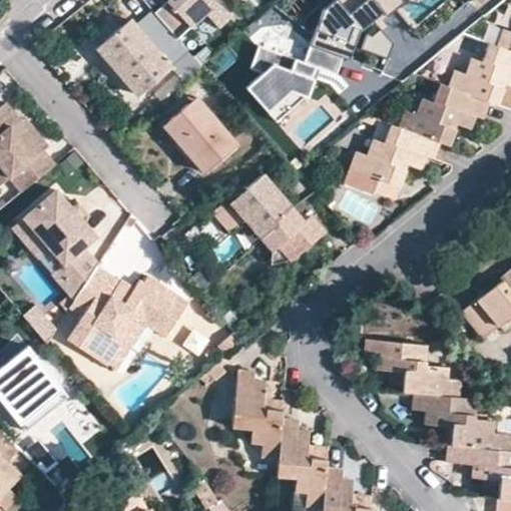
[(227,22),(207,0),(163,0),(167,3),(154,14),(177,40),(202,18),(215,33),(227,22)]
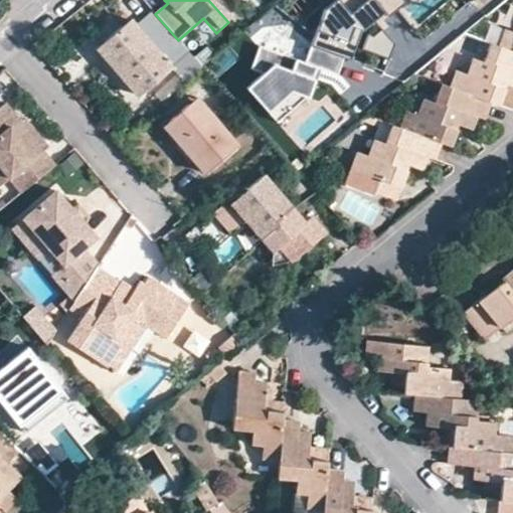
[(356,45),(354,44),(357,33),(383,12),(387,16),(399,6),(394,0),(337,0),(324,11),(312,44),(329,53),(323,72),(319,84),(294,105),(314,130),(343,106),(340,92),(349,67),(356,45)]
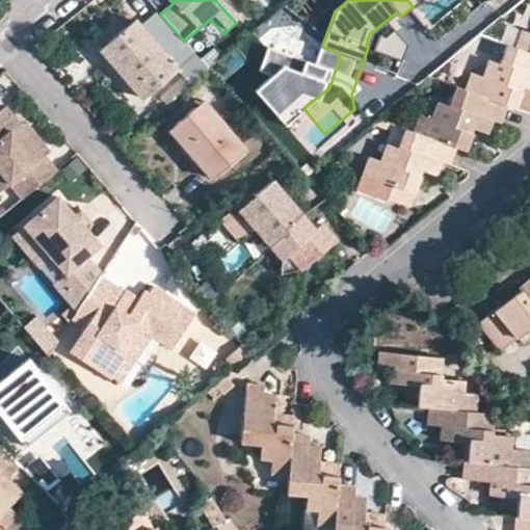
[(160,15),(158,12),(141,27),(136,21),(101,52),(141,98),(177,70),(190,86),(209,70),(184,42),(160,15)]
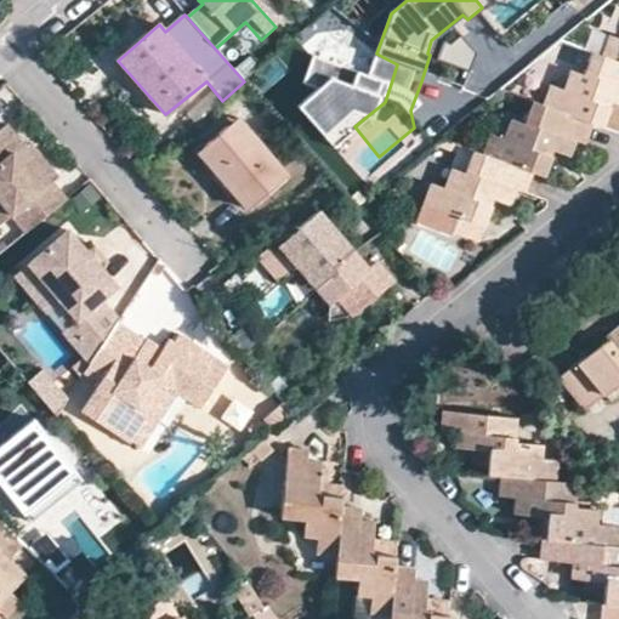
[(618,40),(608,37),(601,55),(618,61),(618,40)]
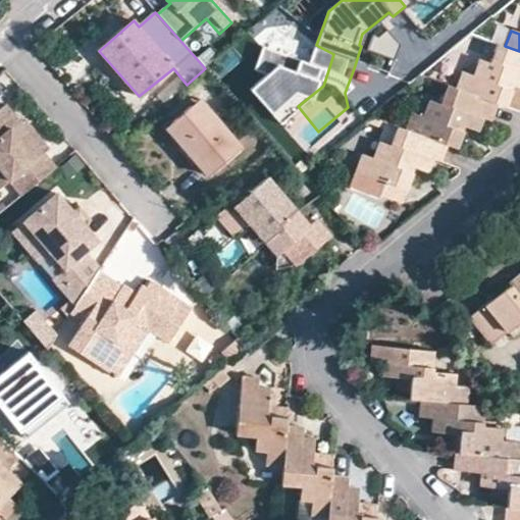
[(497,44),(488,63),(478,60),(472,76),(462,72),(455,88),(499,104),(507,106),(513,91),(507,89),(509,84),(519,88),(519,51),(505,46),(497,44)]
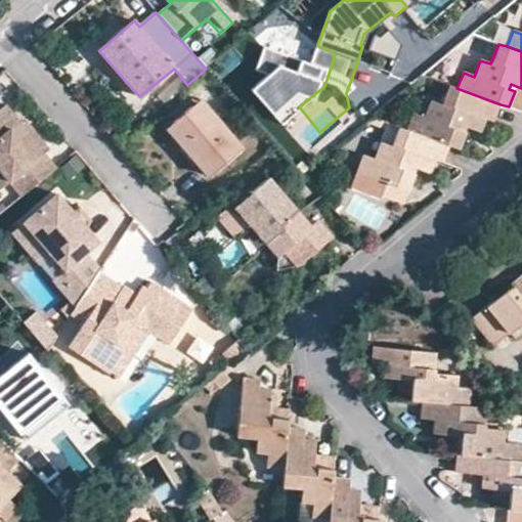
[(321,71),(329,74),(335,54),(317,45),(315,52),(321,71)]
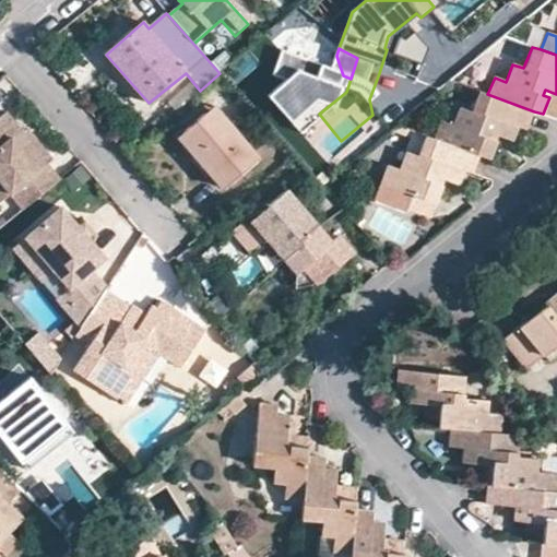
[(490,140),(492,134),(512,142),(518,128),(526,131),(534,111),(487,94),(480,91),(471,113),(459,108),(453,126),(441,121),(435,139),(480,155),(489,160),(496,142),(490,140)]
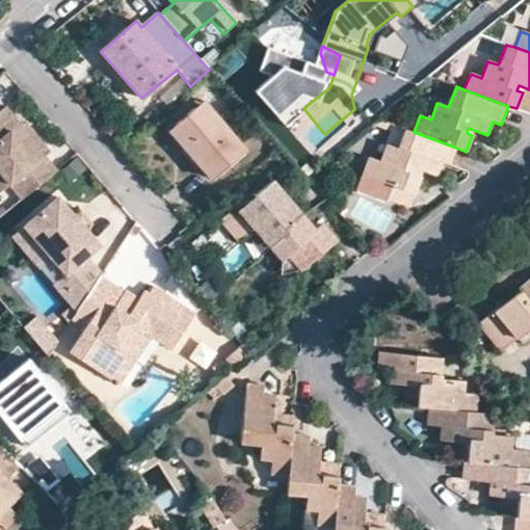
[(211,178),(244,149),(204,103),(170,131),(211,178)]
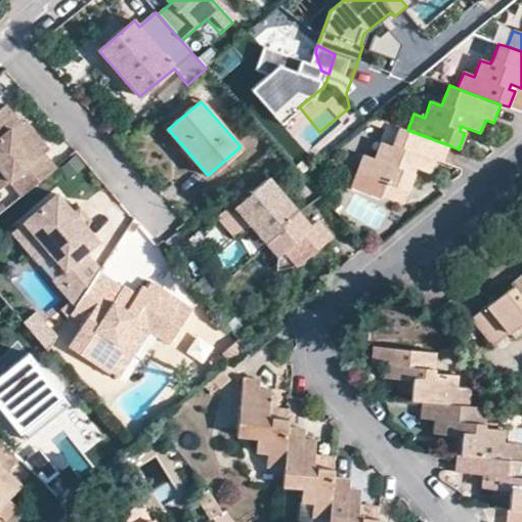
[(39,138),(34,143),(20,129),(1,106),(0,107),(0,171),(10,183),(24,198),(56,170),(45,157),(50,151),(39,138)]
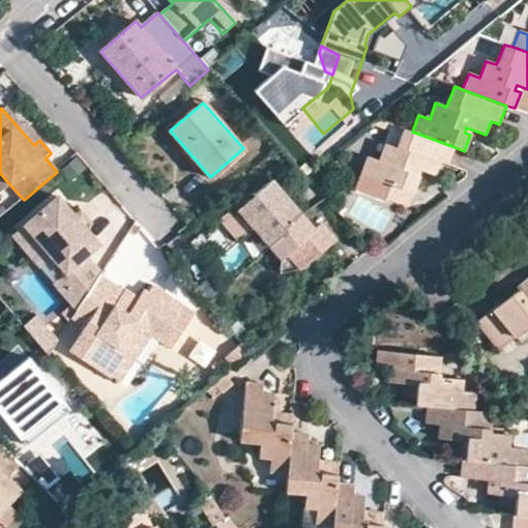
[(27,126),(21,130),(34,145),(39,140),(27,126)]
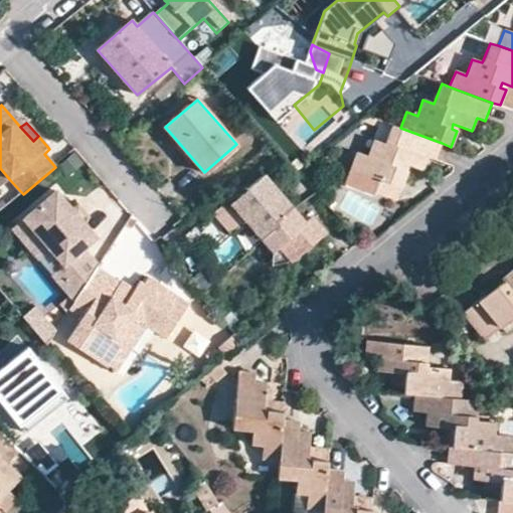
[(391,124),(384,143),(373,140),(366,156),(357,153),(350,168),(401,187),(407,171),(402,169),(404,164),(422,171),(428,159),(435,162),(442,143),(400,128),(391,124)]
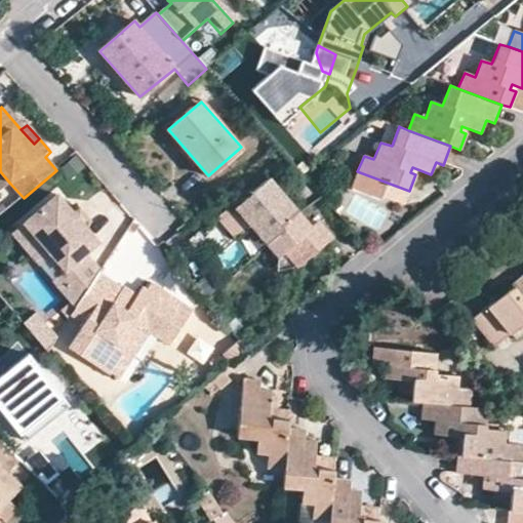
[(0,188),(2,191),(10,184),(0,171),(0,188)]
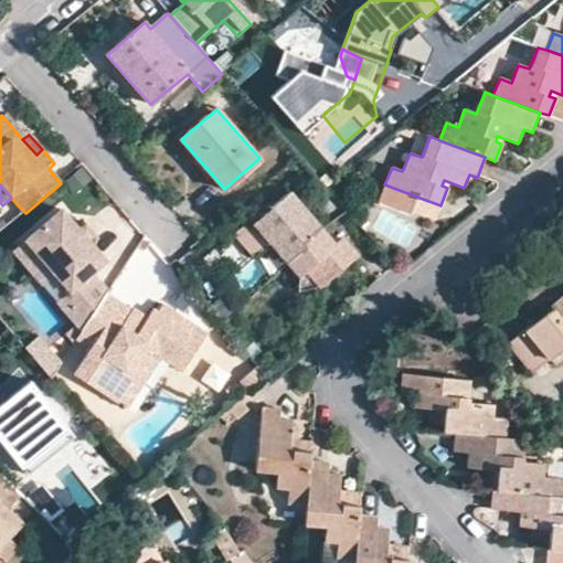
[(324,233),(289,194),(255,225),(273,245),(290,265),(311,246),(310,244),(324,233)]
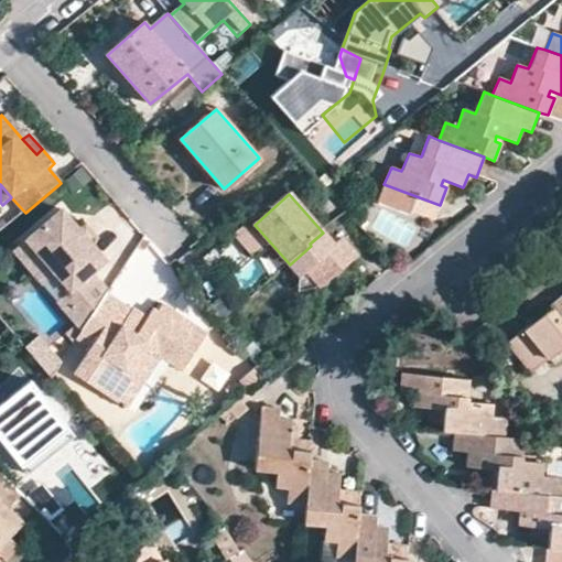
[(109,292),(111,290),(96,273),(109,261),(89,240),(82,230),(64,209),(28,239),(68,289),(63,294),(75,306),(67,314),(77,326),(69,333),(78,342),(79,341),(109,292)]
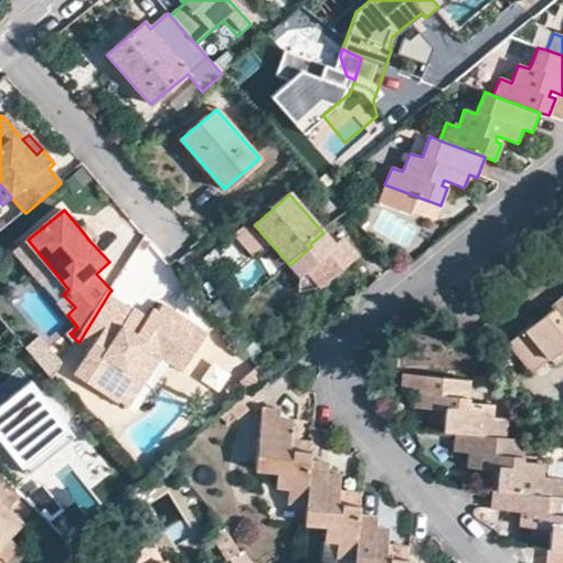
[(88,225),(82,231),(89,241),(97,234),(88,225)]
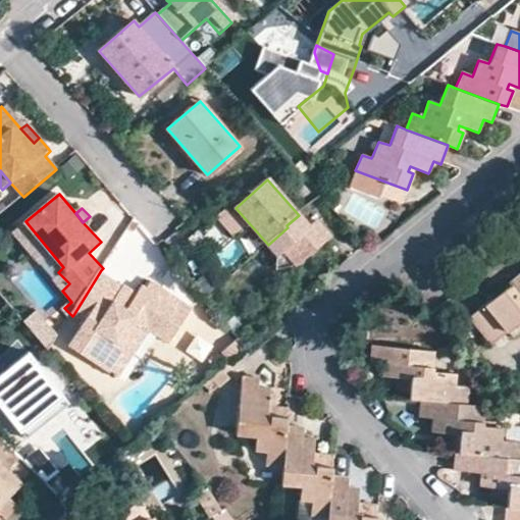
[(252,226),(236,208),(217,223),(234,243),(252,226)]
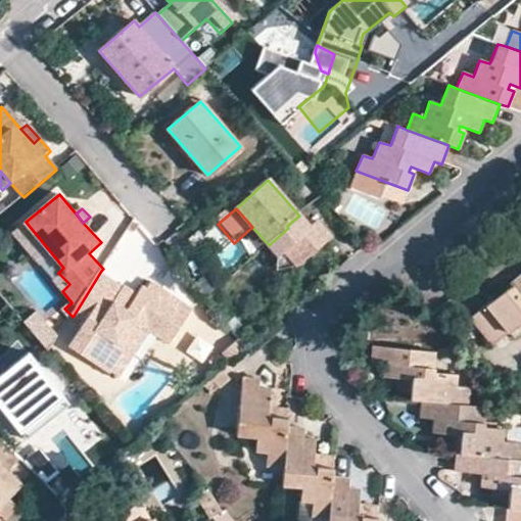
[(309,226),(299,216),(287,226),(288,228),(269,245),(276,253),(282,248),(295,265),(329,236),(316,221),(309,226)]
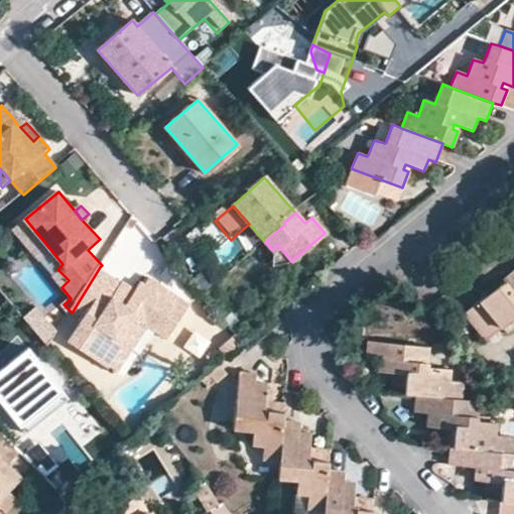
[(121,298),(116,292),(120,288),(100,267),(73,311),(83,324),(62,343),(85,368),(106,349),(114,358),(136,338),(145,329),(160,346),(183,327),(149,289),(143,295),(139,291),(132,298),(130,300),(121,298)]
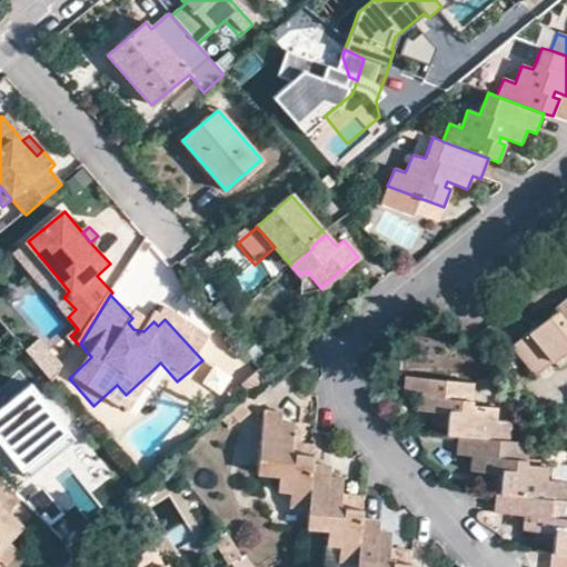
[(68,317),(76,309),(63,297),(57,304),(68,317)]
